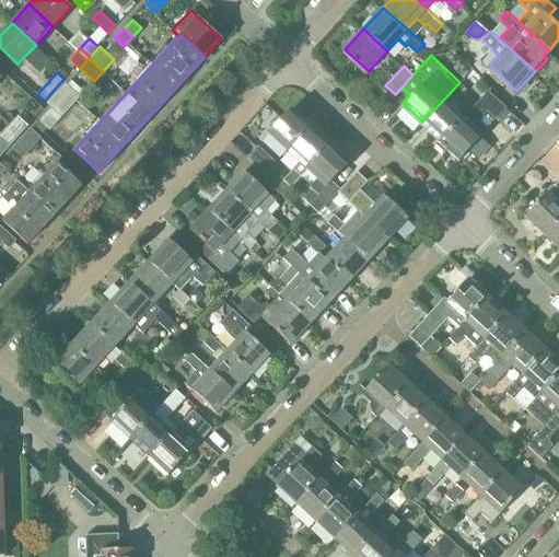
[(451,92),(422,122),(441,139),(469,108),(457,96),(467,86),(462,80),(459,82),(451,92)]
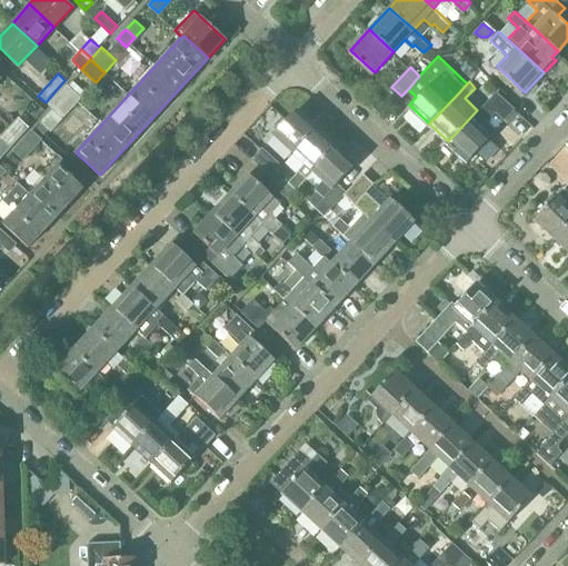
[(48,106),(51,110),(55,106),(65,116),(81,98),(67,85),(48,106)]
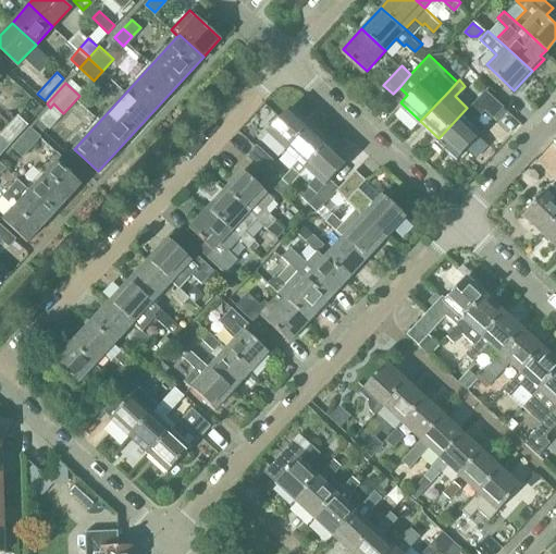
[(487,124),(479,114),(486,106),(496,115),(507,105),(487,86),(467,108),(439,138),(458,157),(481,133),(480,132),(487,124)]
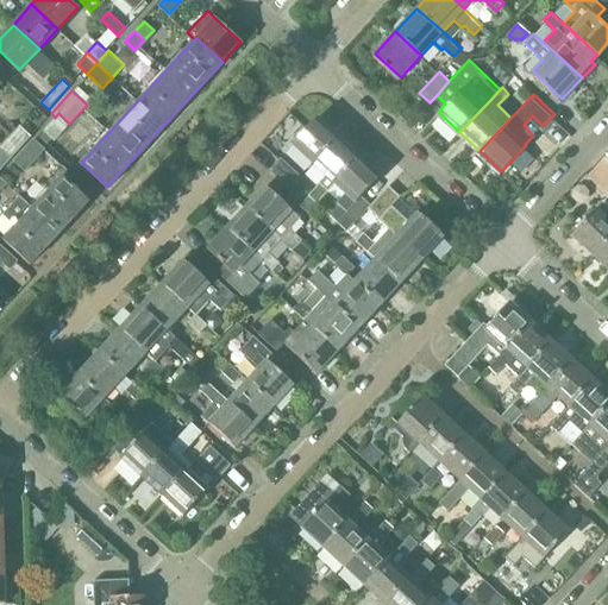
[(55,139),(56,139),(69,124),(58,113),(55,118),(44,130),(55,139)]
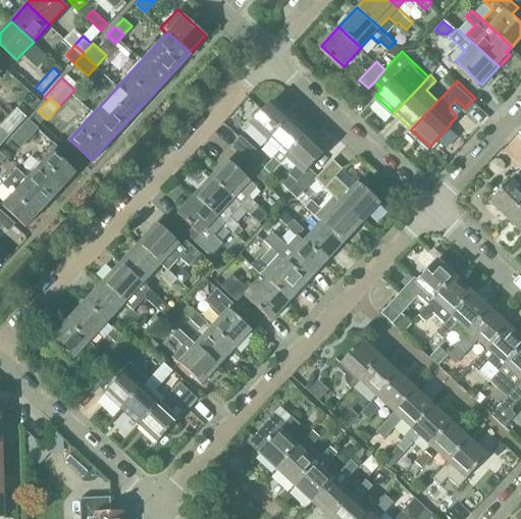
[(269,139),(290,117),(271,101),(252,122),(269,139)]
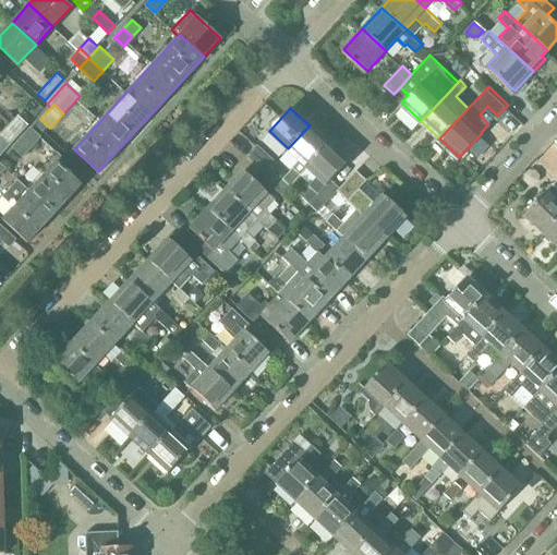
[(29,124),(19,115),(11,122),(22,132),(29,124)]
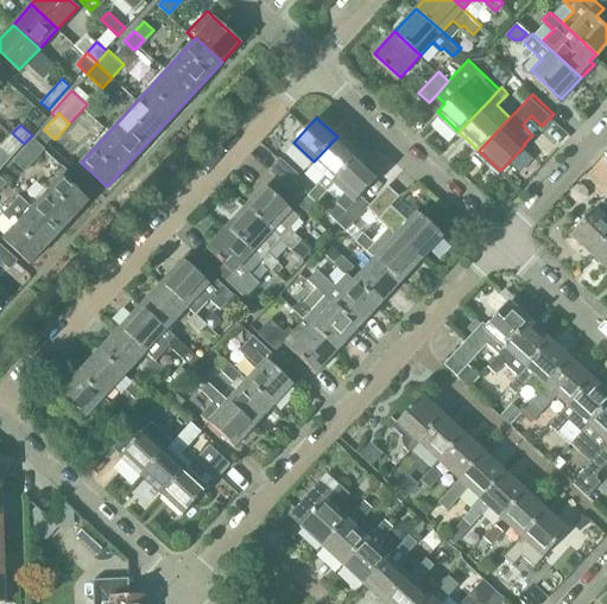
[(0,145),(0,160),(5,164),(5,165),(24,144),(12,133),(0,145)]
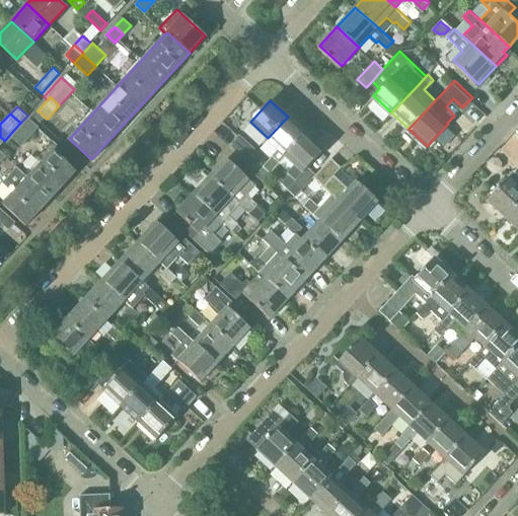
[(224,117),(210,132),(225,146),(239,131),(224,117)]
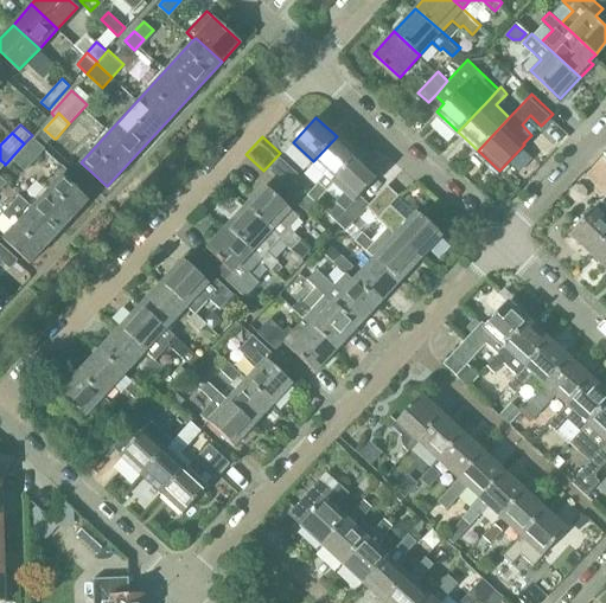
[(307,210),(335,181),(335,180),(357,155),(337,136),(313,161),(326,173),(299,201),(307,210)]
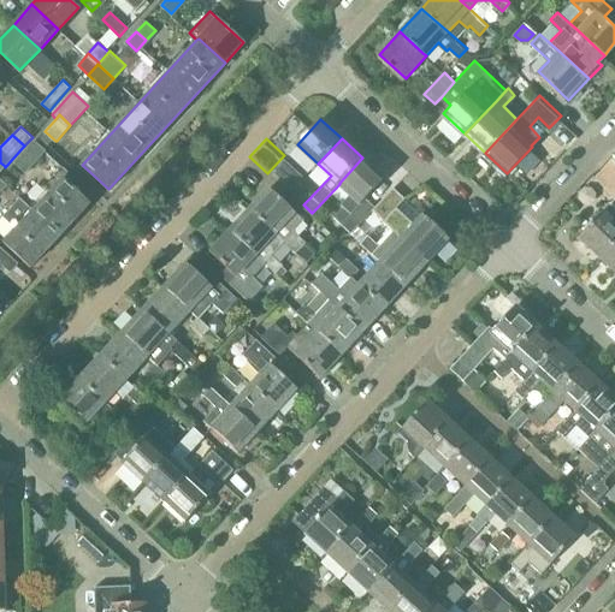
[(35,140),(15,161),(27,171),(46,149),(35,140)]
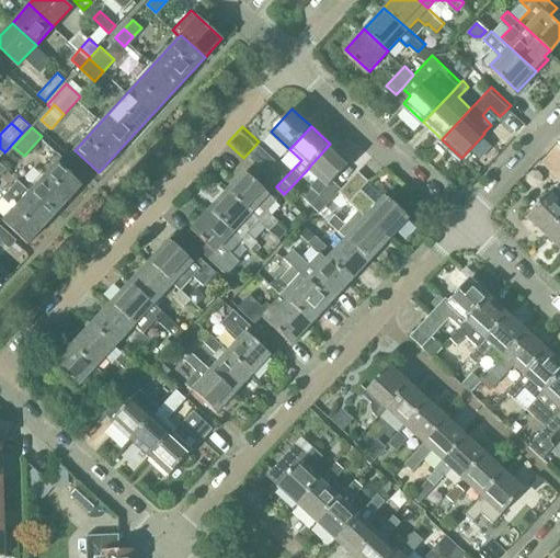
[(330,144),(309,167),(309,168),(319,175),(310,184),(313,188),(304,197),(320,212),(339,191),(342,188),(333,180),(350,161),(330,144)]
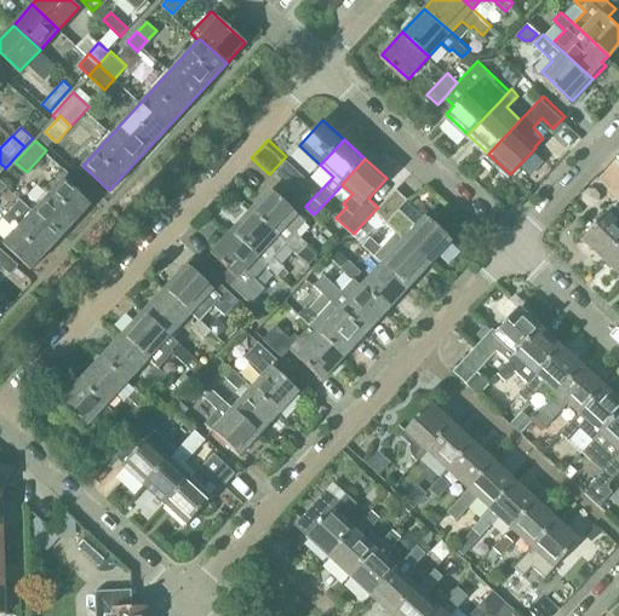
[(296,191),(307,179),(286,160),(275,172),(296,191)]
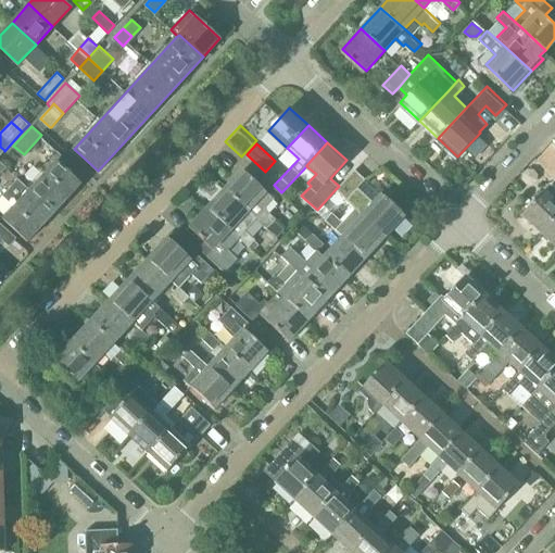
[(39,170),(45,174),(32,189),(55,212),(80,184),(73,177),(78,172),(55,151),(39,170)]
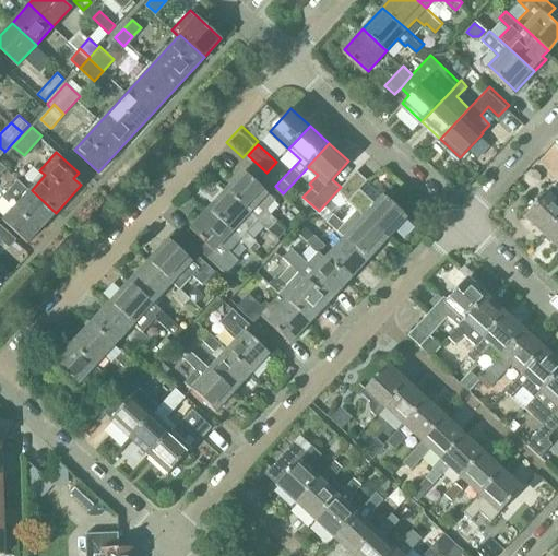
[(337,190),(357,209),(389,237),(407,216),(384,194),(377,203),(360,188),(368,180),(357,169),(341,187),(337,190)]
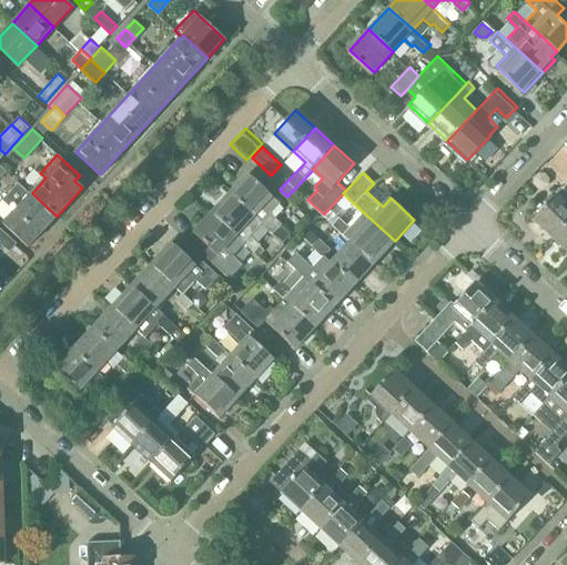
[(229,193),(262,223),(265,221),(275,230),(283,221),(273,212),(281,204),(247,173),(229,193)]
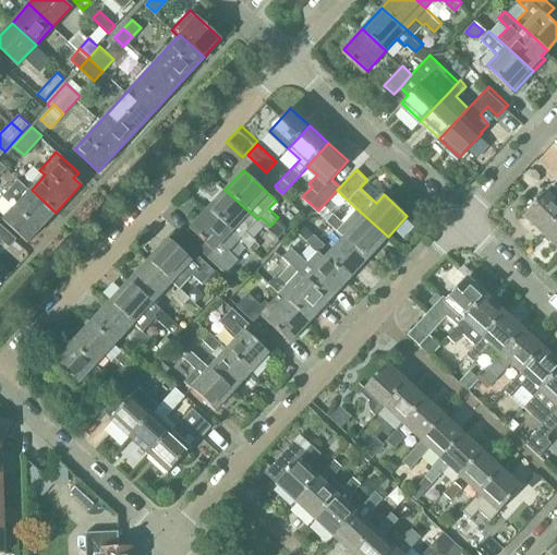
[(521,179),(540,196),(523,214),(543,231),(556,215),(556,189),(552,183),(553,182),(541,170),(529,171),(521,179)]
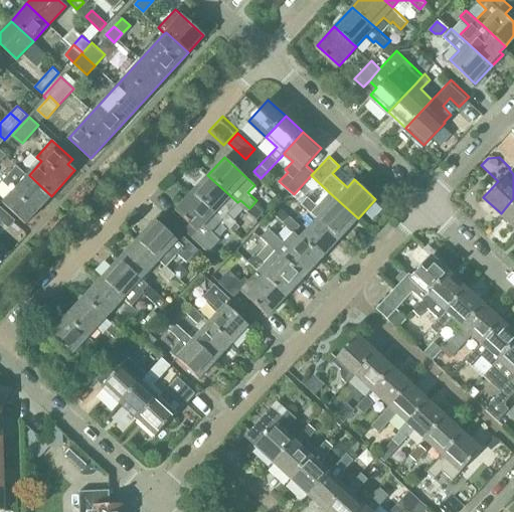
[(13,191),(4,202),(26,223),(51,196),(29,175),(17,164),(2,181),(13,191)]
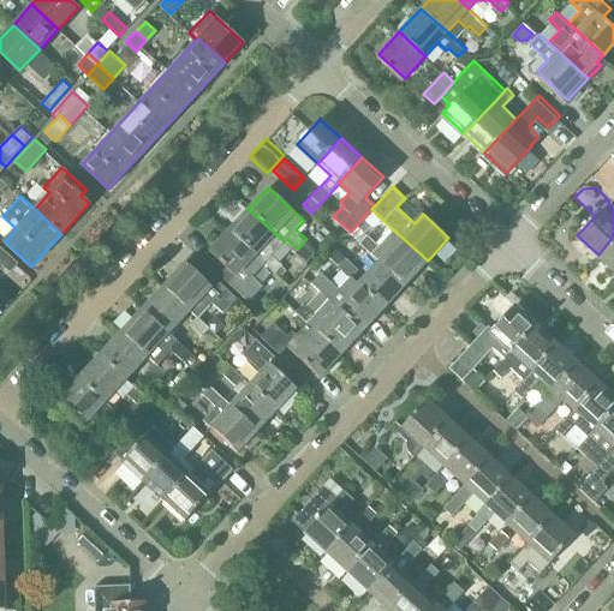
[(284,241),(248,209),(228,229),(264,262),(266,261),(276,270),(284,263),(273,253),(284,241)]
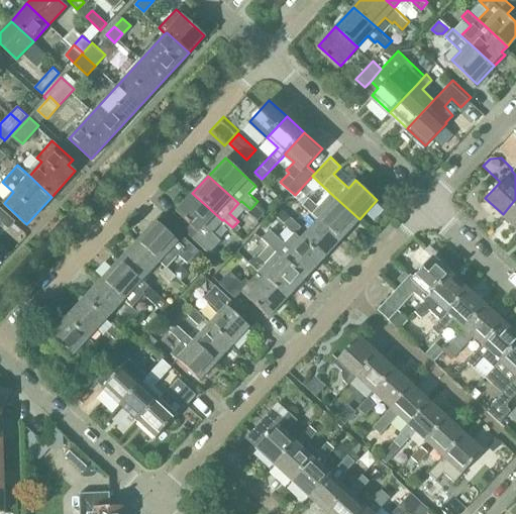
[(222,220),(192,193),(176,210),(198,231),(193,237),(209,252),(221,239),(212,231),(222,220)]
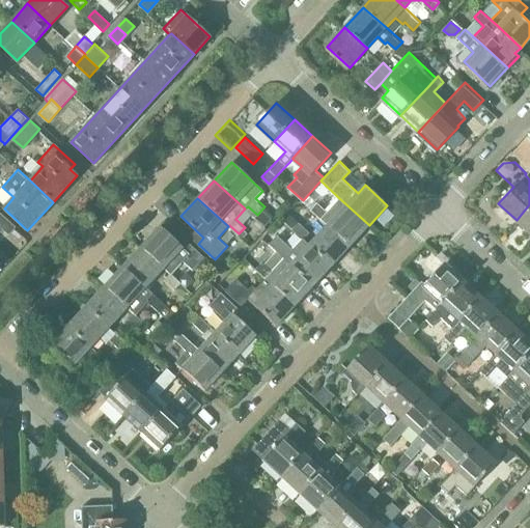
[(311,209),(329,224),(352,244),(369,225),(339,198),(328,211),(317,201),(311,209)]
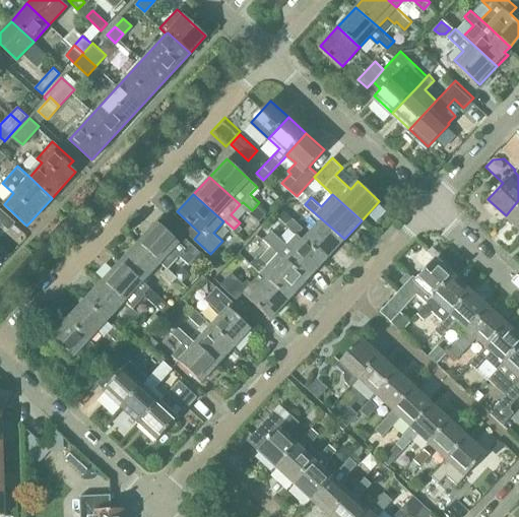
[(518,200),(506,215),(518,228),(518,200)]
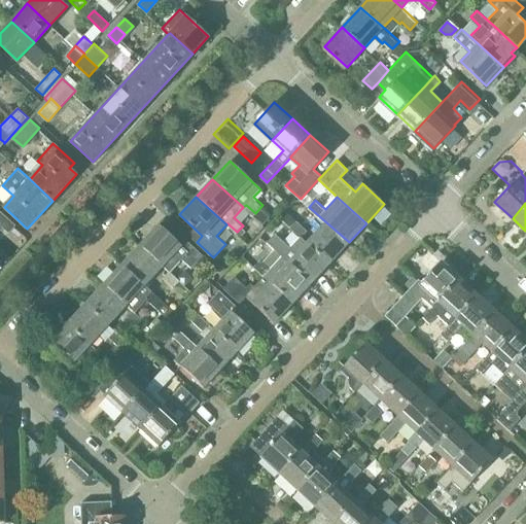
[(5,215),(0,220),(0,222),(8,232),(14,224),(5,215)]
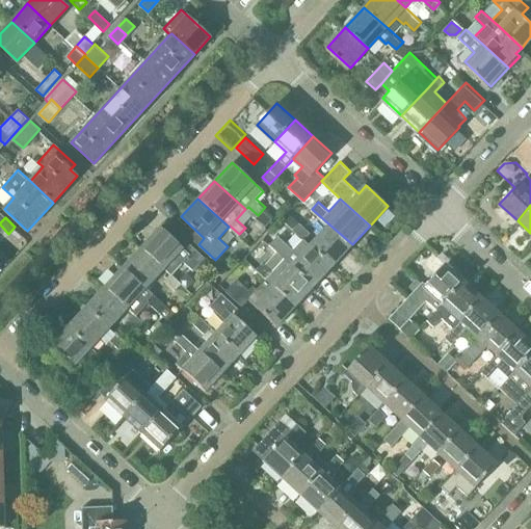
[(167,220),(161,227),(142,246),(165,267),(170,272),(183,260),(193,269),(206,256),(167,220)]
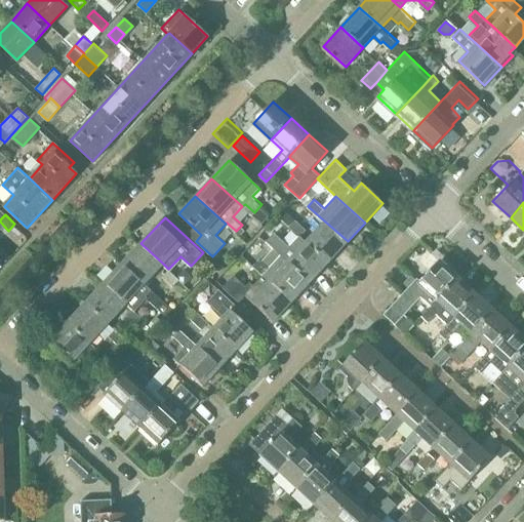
[(299,234),(300,235),(307,228),(296,219),(291,226),(299,234)]
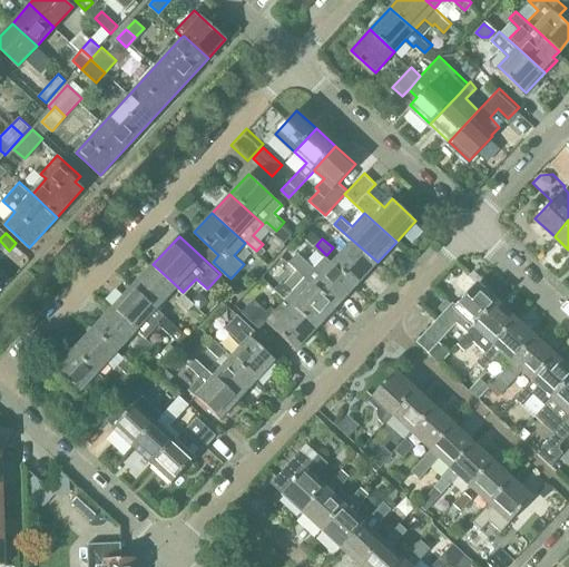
[(353,241),(334,262),(333,262),(356,284),(378,262),(353,241)]
